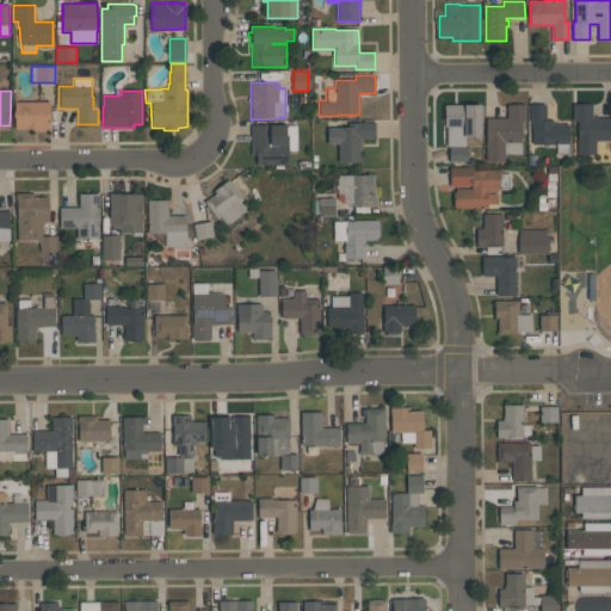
[(50,129),(14,129),(14,102),(50,102),(50,129)]
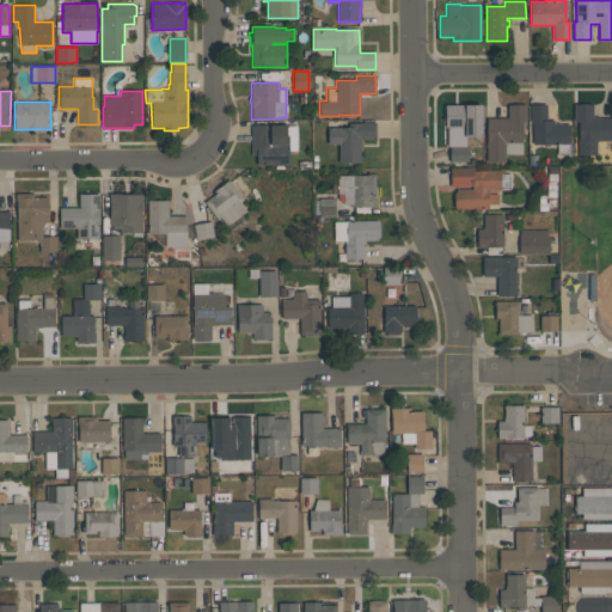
[(467,161),(450,161),(450,147),(448,147),(448,127),(446,127),(446,104),(482,104),(482,138),(465,138),(465,145),(467,145),(467,161)]
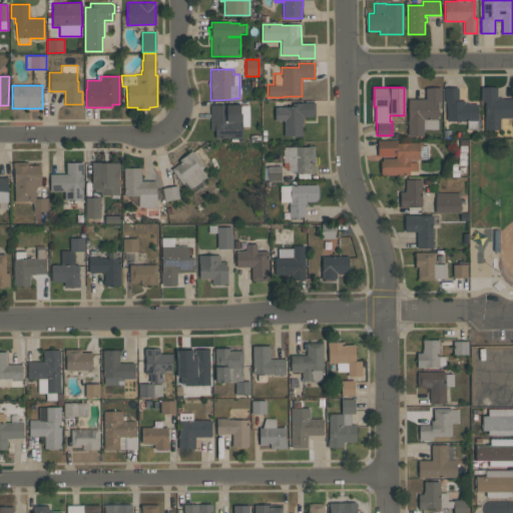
[(408,99),(426,99),(426,88),(441,87),(442,102),(438,102),(438,129),(424,129),(424,135),(408,135),(408,117),(408,99)]
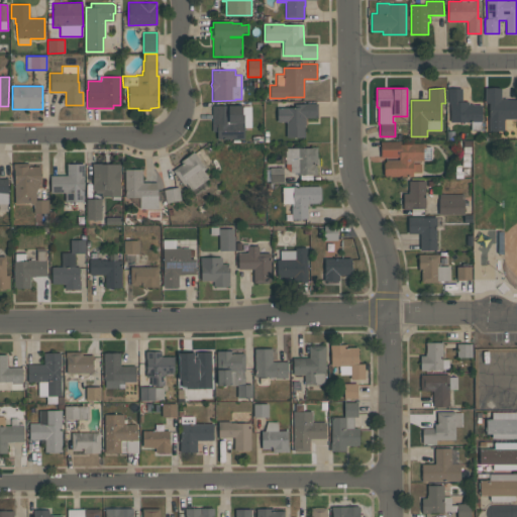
[(489,103),(485,103),(485,88),(501,88),(501,99),(506,99),(507,100),(516,100),(516,119),(504,119),(504,131),(489,131),(489,103)]
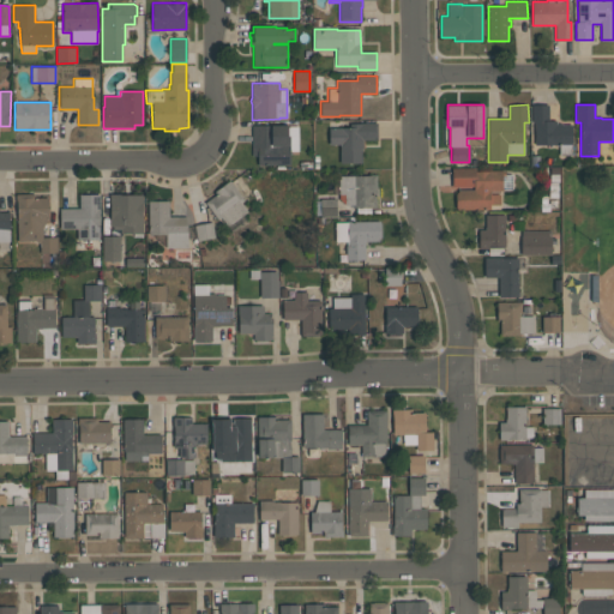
[(571,156),(559,156),(559,144),(535,145),(535,124),(533,124),(531,106),(548,106),(548,121),(557,121),(557,125),(572,124),(572,144),(571,144),(571,156)]
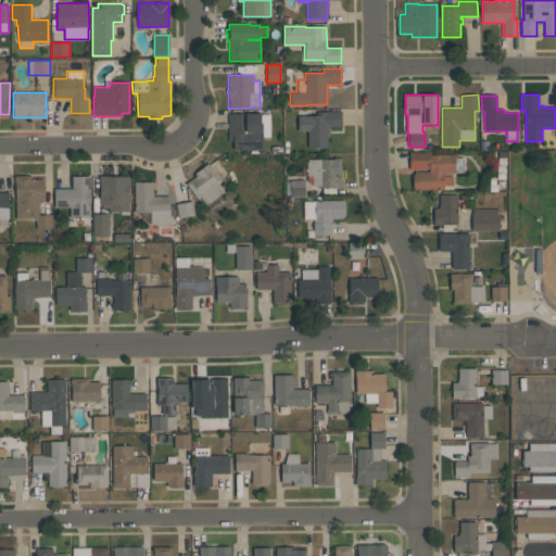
[(327,148),(307,148),(307,131),(298,131),(298,115),(317,115),(317,112),(326,112),(326,111),(341,111),(341,127),(328,127),(328,134),(327,134),(327,148)]
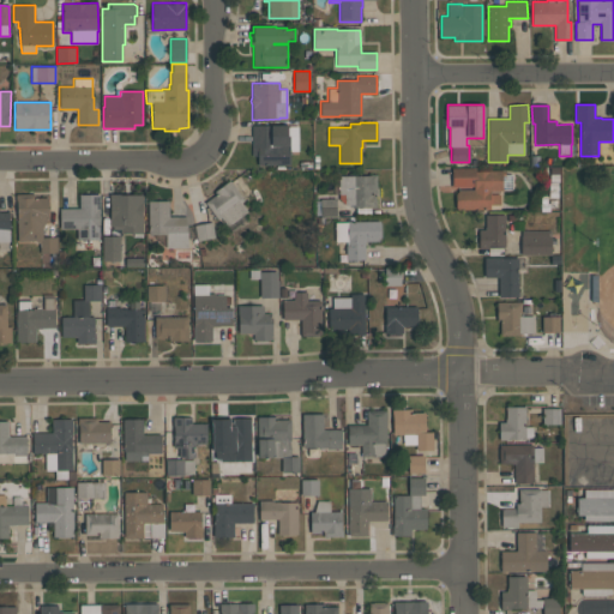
[(298,126),(298,151),(290,151),(290,164),(258,166),(258,156),(253,156),(253,126),(289,125),(289,126),(298,126)]
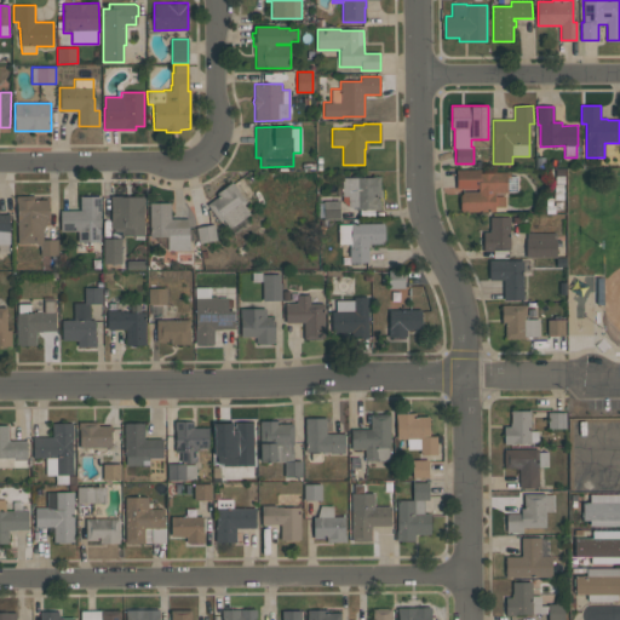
[(457,170),(480,170),(480,173),(494,173),(494,172),(510,172),(510,177),(506,177),(506,193),(495,193),(495,196),(505,196),(505,207),(495,207),(495,212),(463,212),(460,211),(460,196),(463,194),(463,191),(478,191),(478,189),(457,189),(457,170)]
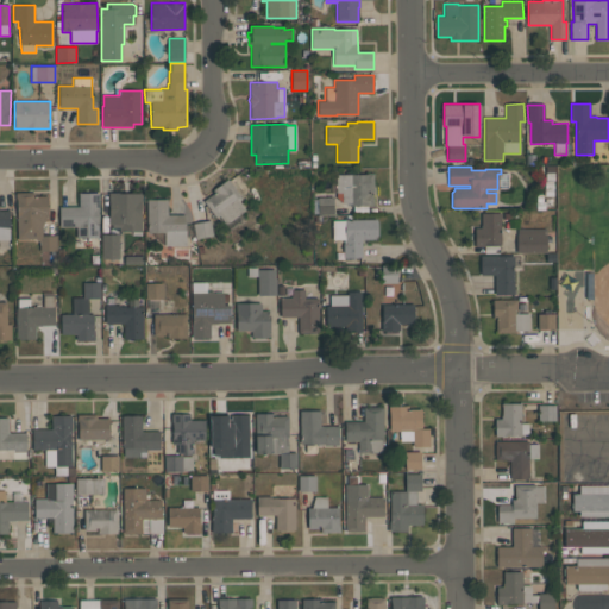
[(369,206),(350,206),(350,203),(343,203),(337,198),(337,174),(368,174),(368,173),(374,173),(374,193),(370,193),(370,194),(374,194),(374,206),(369,206)]
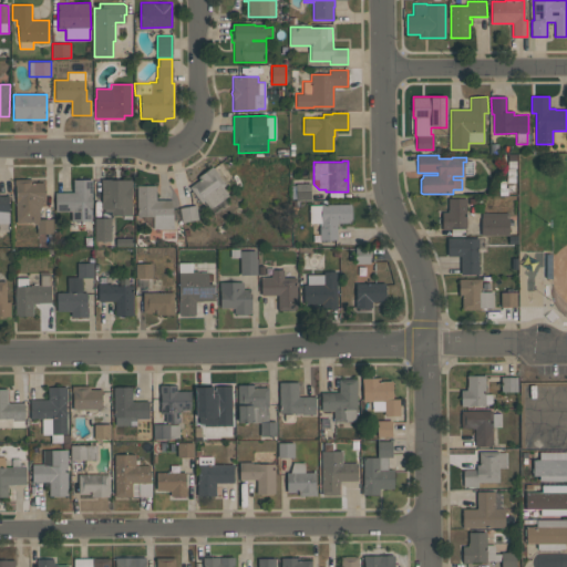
[(210,208),(203,197),(198,200),(189,187),(200,179),(198,176),(213,166),(225,185),(222,187),(228,196),(210,208)]
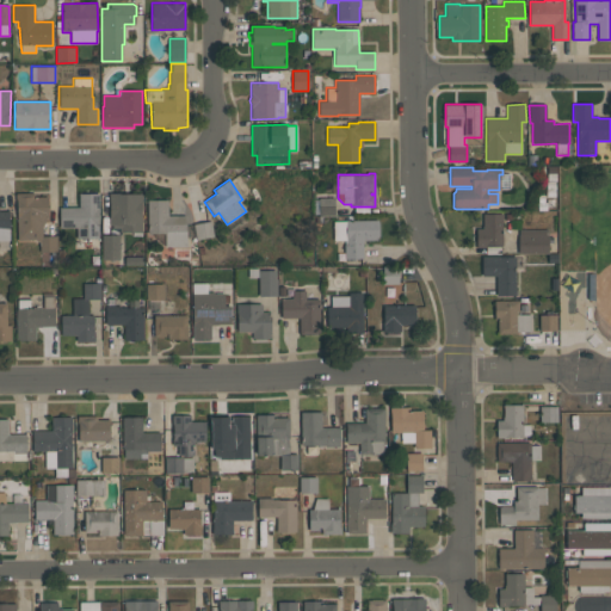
[(142,232),(119,232),(119,228),(112,228),(111,224),(109,226),(109,218),(110,218),(110,202),(109,202),(109,192),(118,192),(118,193),(141,193),(142,232)]
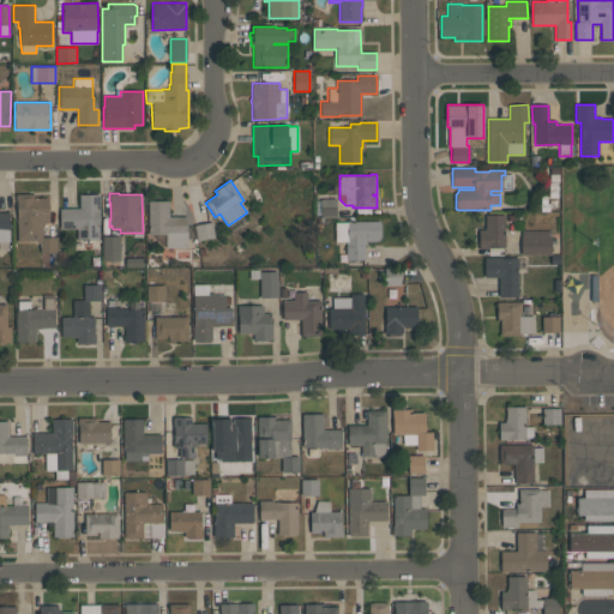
[(56,252),(41,252),(41,242),(36,242),(36,241),(18,241),(17,200),(16,200),(16,194),(35,194),(35,198),(48,198),(48,223),(46,223),(42,228),(42,238),(56,238),(56,252)]
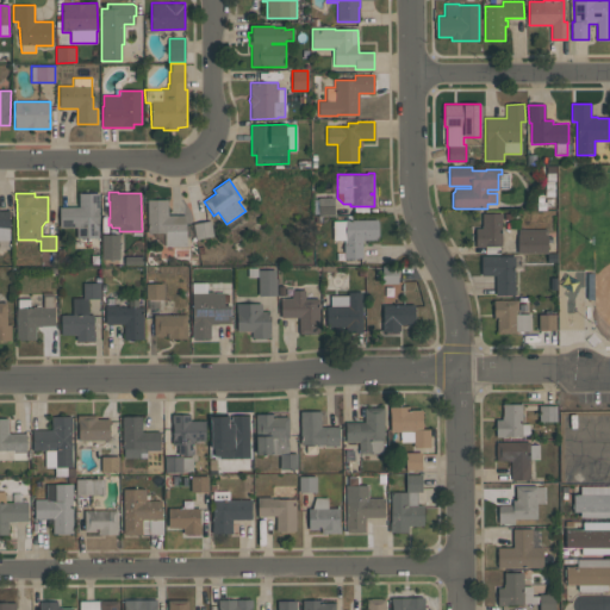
[(99,193),(99,211),(98,211),(98,238),(76,238),(76,228),(60,228),(58,207),(79,207),(79,193),(99,193)]
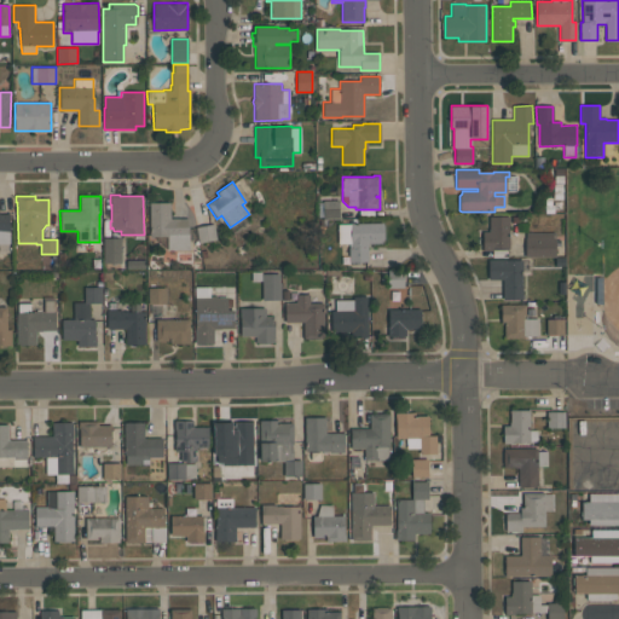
[(323,219),(323,217),(318,217),(317,202),(323,202),(323,201),(339,201),(339,218),(323,219)]
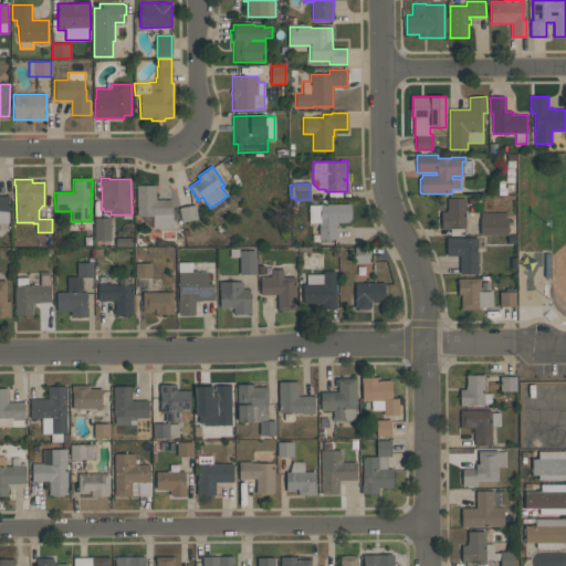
[(156,185),(156,199),(173,199),(173,228),(153,228),(153,217),(137,217),(136,186),(156,185)]
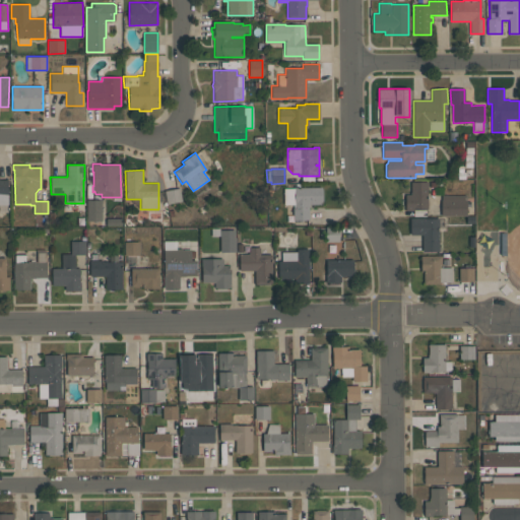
[(0,180),(8,180),(8,204),(0,204),(0,180)]
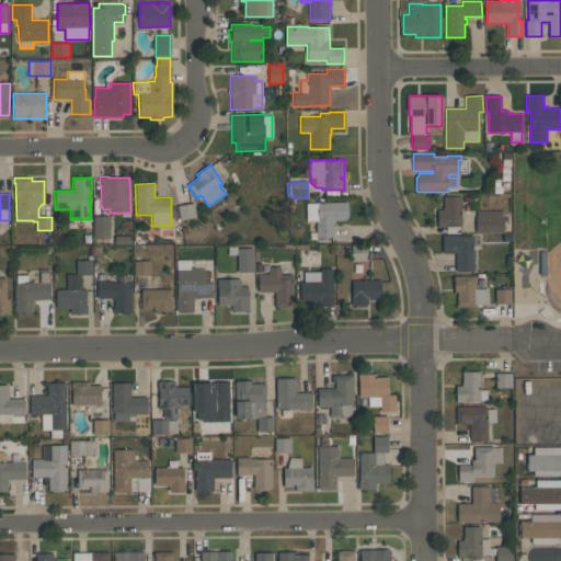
[(443,207),(444,207),(444,196),(461,196),(461,226),(447,226),(447,227),(437,227),(437,210),(443,210),(443,207)]
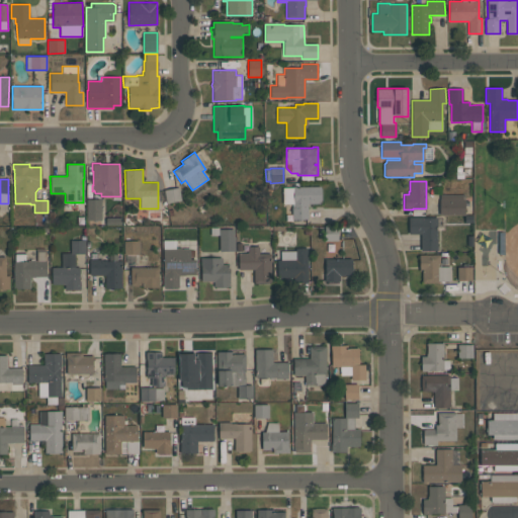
[(282,187),(293,187),(293,186),(321,186),(321,203),(308,203),(308,219),(291,219),(291,207),(292,207),(292,203),(282,203),(282,187)]
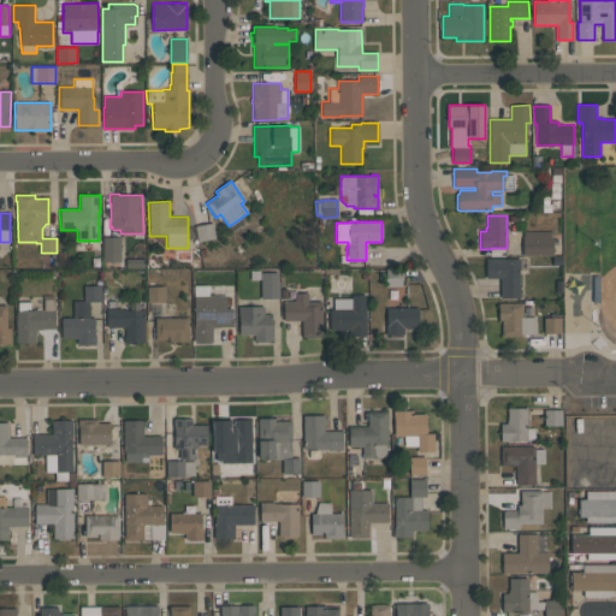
[(195,226),(213,223),(215,238),(199,242),(195,226)]
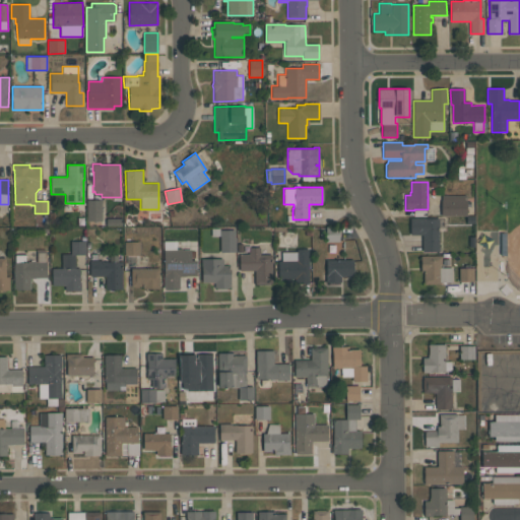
[(466,195),(466,215),(441,215),(441,195),(466,195)]
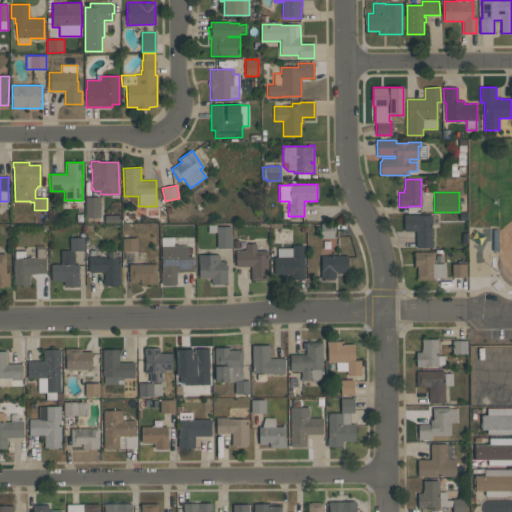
[(100,217),(85,218),(85,197),(100,197),(100,217)]
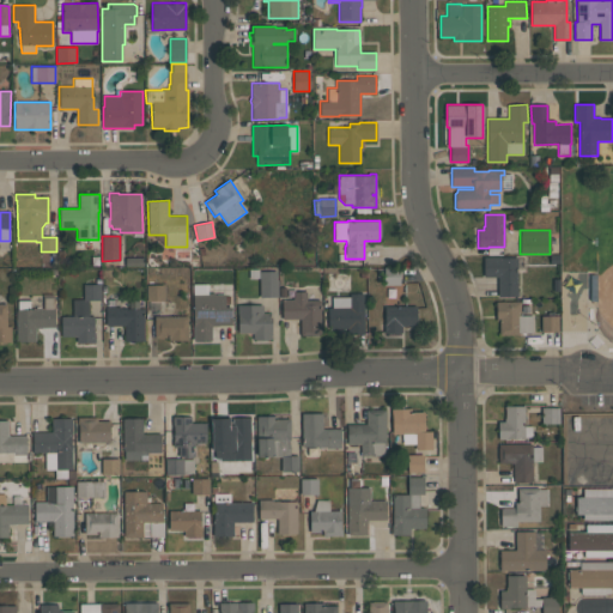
[(498,297),(498,277),(493,277),(484,277),(484,256),(501,256),(501,258),(517,258),(517,296),(498,297)]
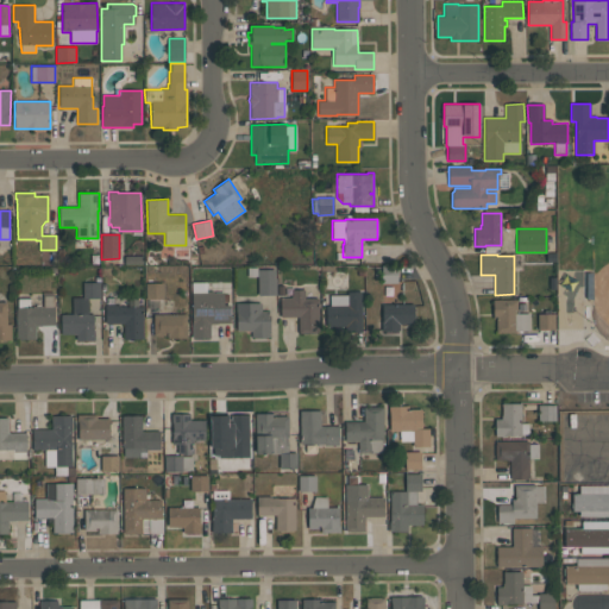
[(382,267),(397,265),(397,283),(382,283),(382,267)]
